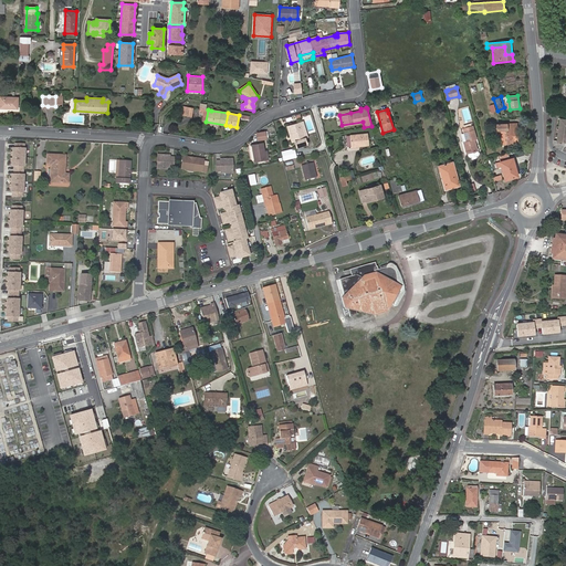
[(300,123),(290,126),(294,140),(296,147),(306,144),(305,137),(300,123)]
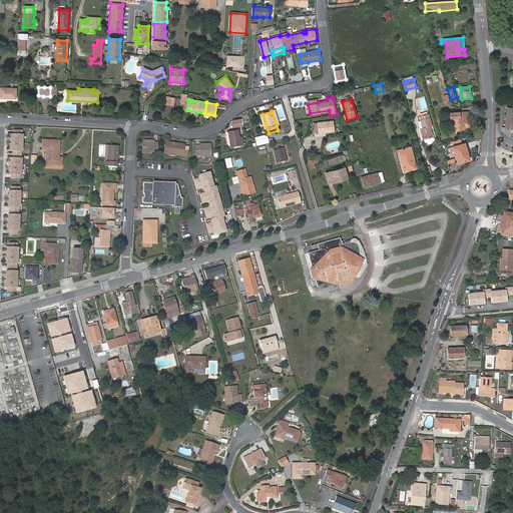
[(455,130),(469,130),(468,112),(450,112),(451,122),(455,122),(455,130)]
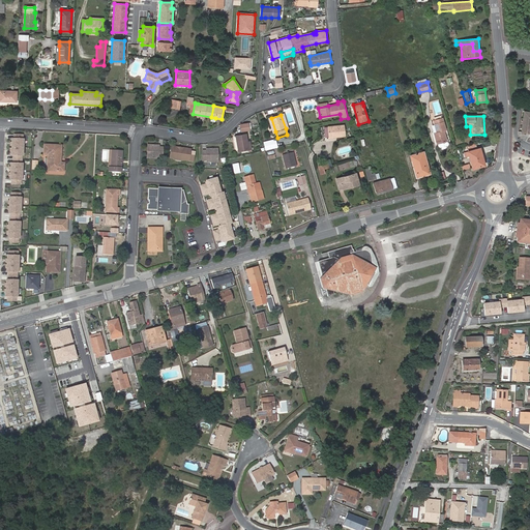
[(446,129),(443,121),(434,124),(435,125),(432,126),(437,144),(438,144),(438,146),(440,147),(441,147),(441,148),(443,149),(445,148),(446,147),(445,146),(447,146),(448,144),(444,130),(446,129)]
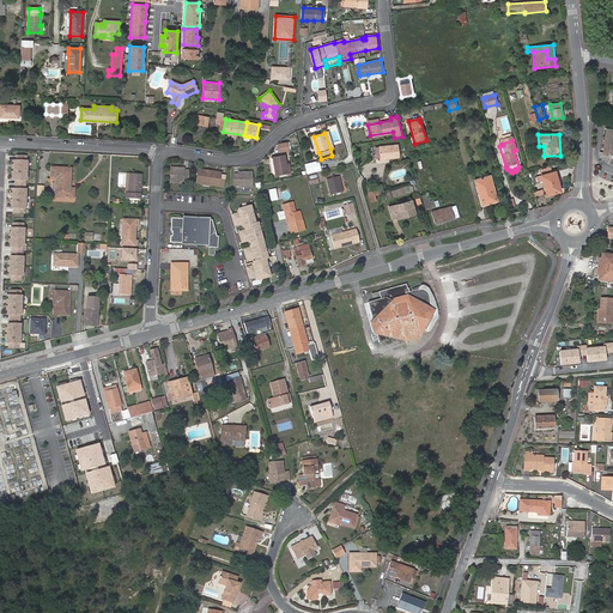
[(398,145),(380,147),(381,158),(381,159),(388,158),(399,157),(398,145)]
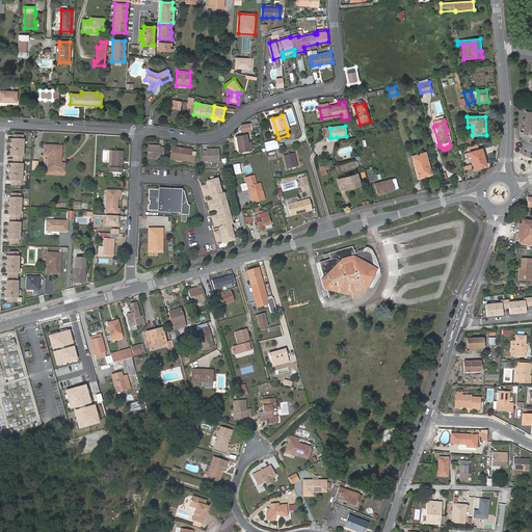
[(23,148),(24,139),(23,139),(23,135),(15,135),(15,139),(12,139),(11,148),(23,148)]
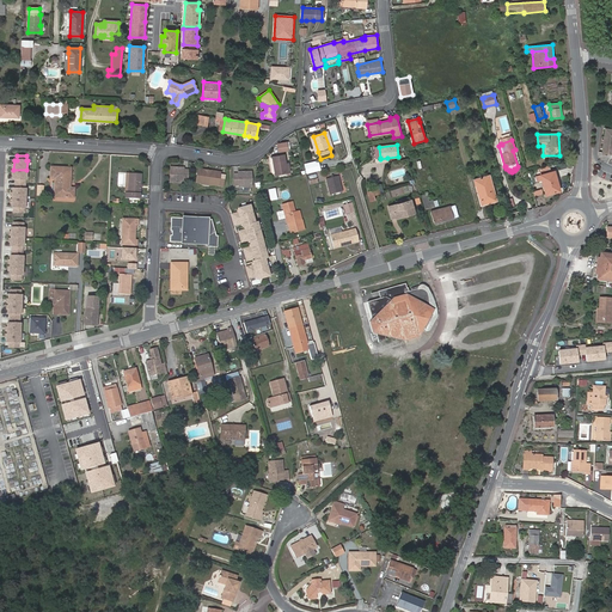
[(287,172),(286,164),(285,155),(273,157),(275,175),(287,172)]
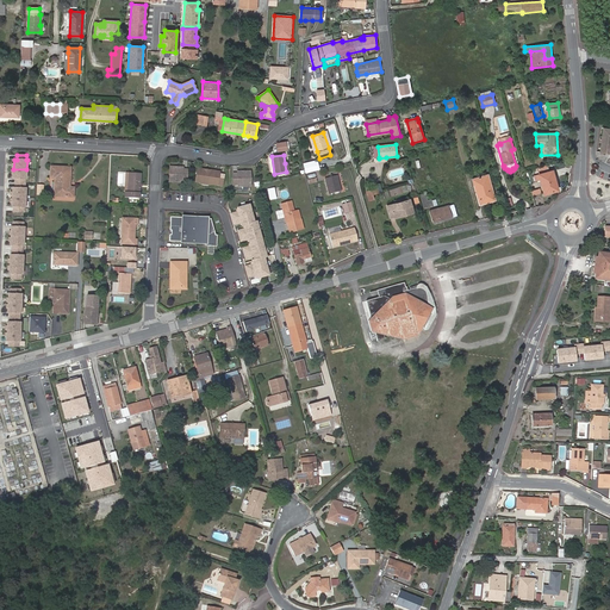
[(304,163),(306,173),(319,170),(317,161),(304,163)]
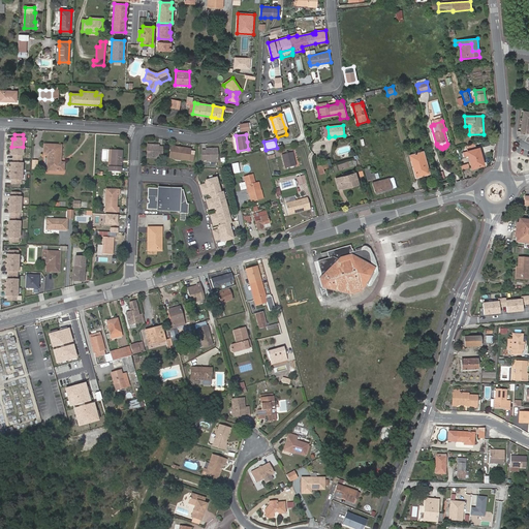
[(64,170),(64,162),(60,162),(61,145),(44,144),(43,154),(49,154),(48,170),(64,170)]
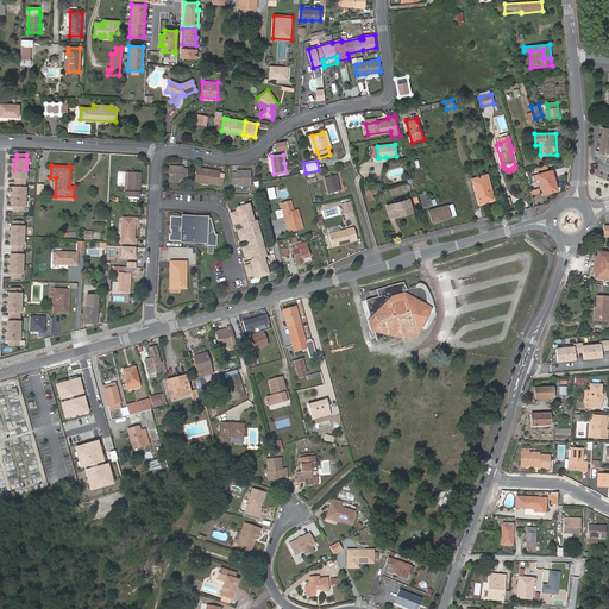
[(183,167),(170,167),(169,181),(182,182),(182,180),(183,169),(183,167)]
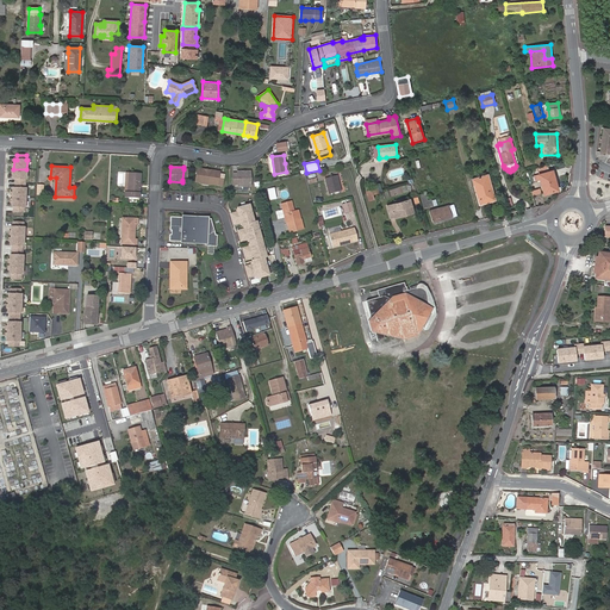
[(204,169),(198,168),(195,180),(199,181),(200,180),(210,181),(211,182),(222,185),(222,182),(218,182),(219,174),(219,172),(210,169),(209,170),(205,169),(204,169)]
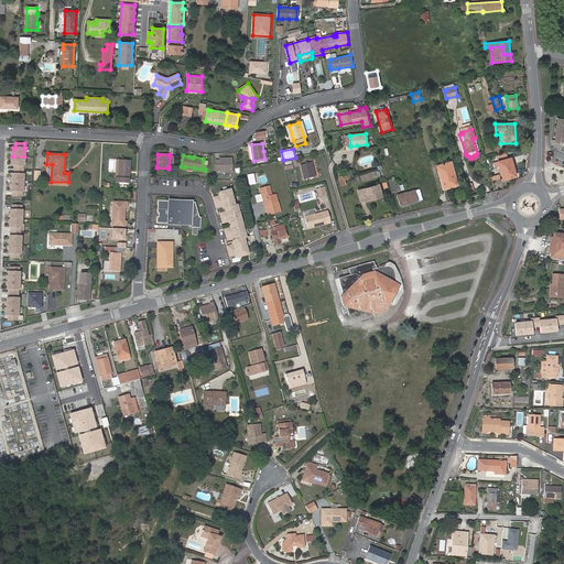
[(24,165),(24,156),(12,156),(12,161),(12,164),(14,164),(14,169),(23,170),(23,165),(24,165)]
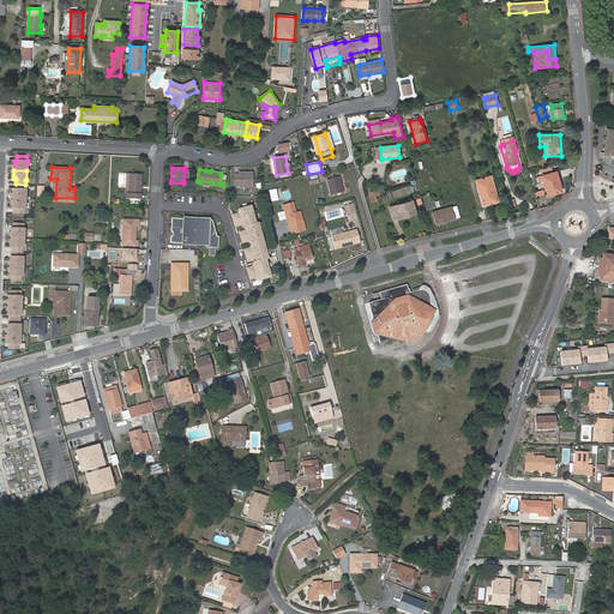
[(557,172),(542,176),(548,196),(561,191),(557,172)]
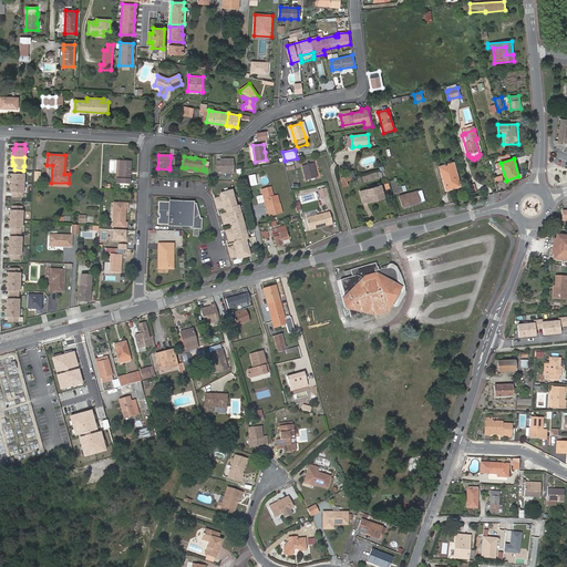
[(119,178),(116,178),(116,183),(130,184),(131,161),(120,161),(119,178)]
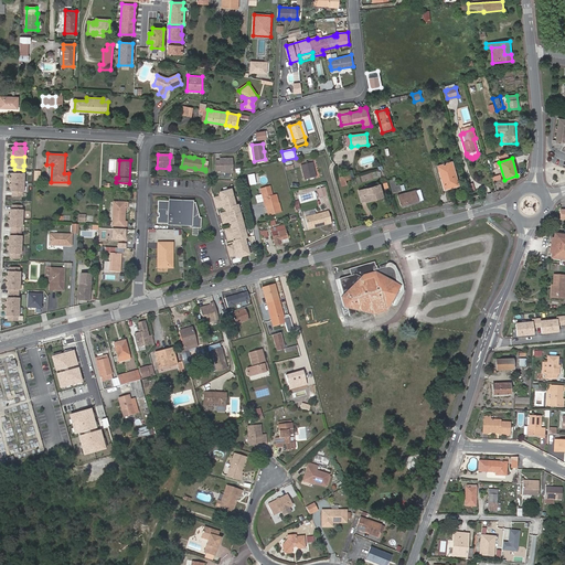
[(232,160),(221,160),(221,171),(221,173),(232,173),(232,160)]
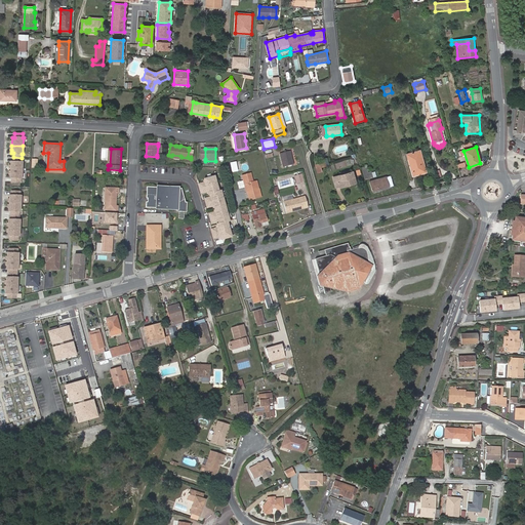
[(283,166),(293,164),(290,151),(280,153),(283,166)]
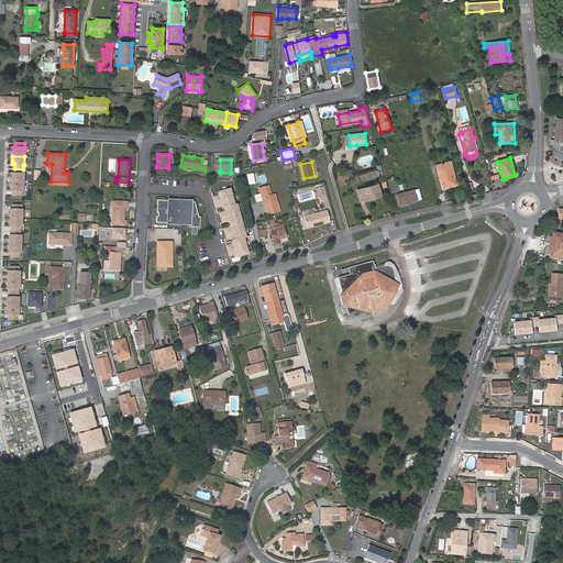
[(443,188),(456,185),(450,162),(437,165),(443,188)]
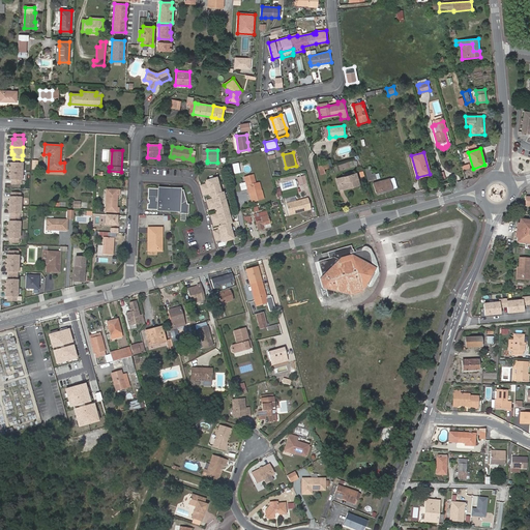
[(22,172),(23,164),(22,164),(22,159),(13,158),(13,164),(11,164),(10,171),(22,172)]
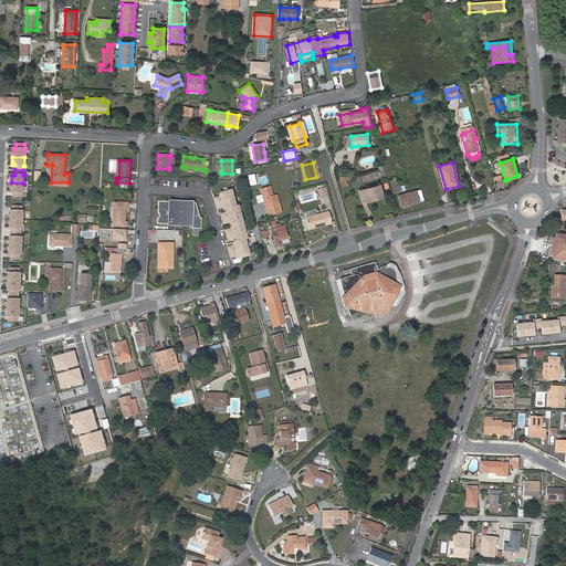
[(371,173),(359,178),(362,184),(374,178),(371,173)]
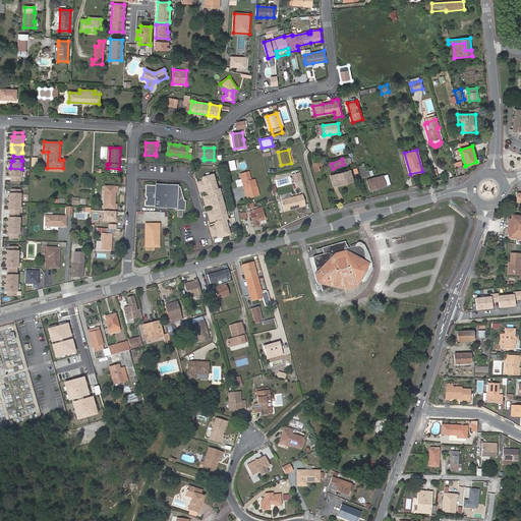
[(324,164),(323,161),(313,163),(315,171),(319,170),(317,166),(324,164)]
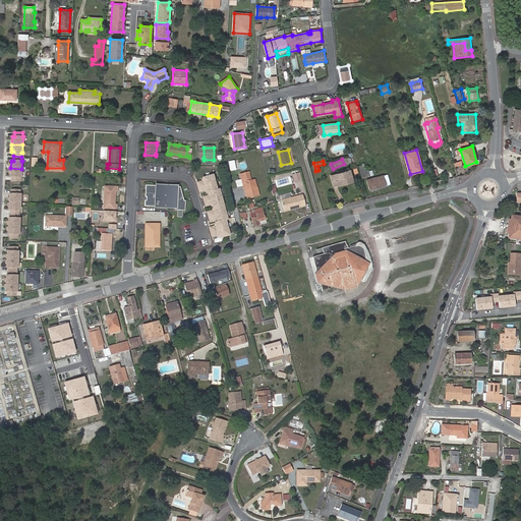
[(363,165),(358,166),(362,178),(373,175),(372,170),(368,171),(368,170),(365,171),(363,165)]
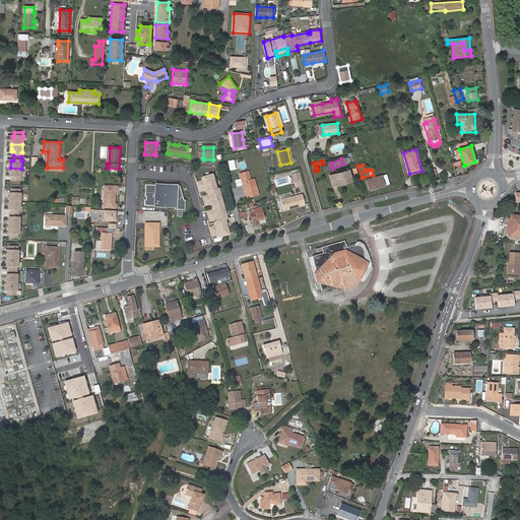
[(21,176),(21,169),(10,168),(10,174),(10,176),(12,176),(12,180),(20,181),(20,176),(21,176)]
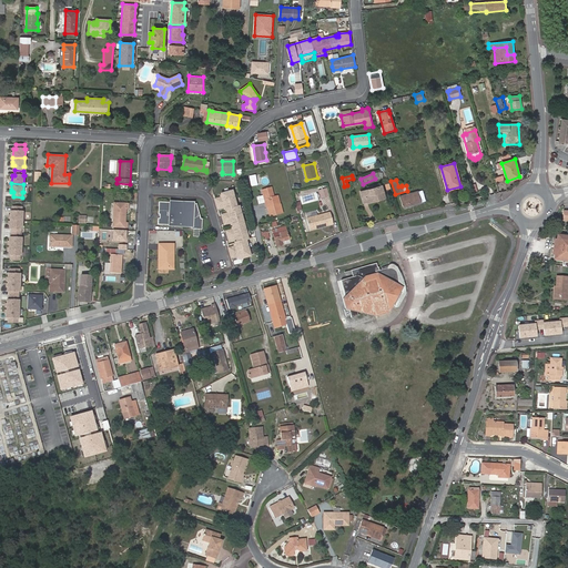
[(378,198),(379,200),(385,198),(382,185),(361,192),(361,194),(365,193),(367,201),(378,198)]
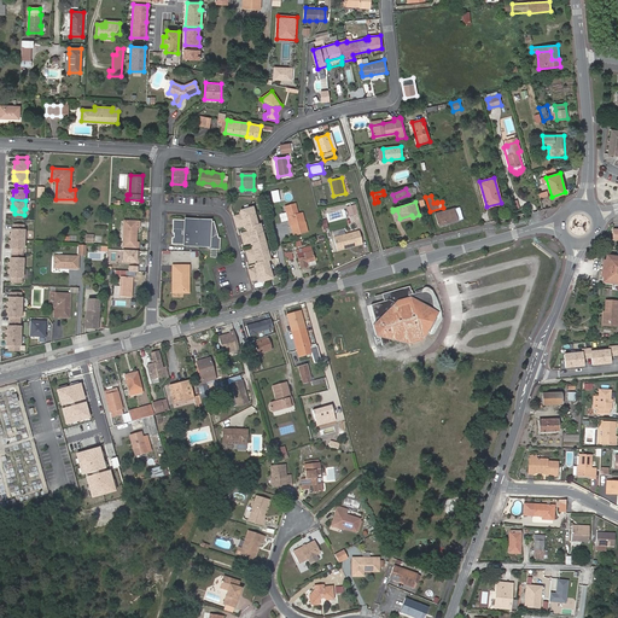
[(295,204),(285,207),(291,226),(292,225),(295,235),(307,232),(302,213),(298,214),(295,204)]
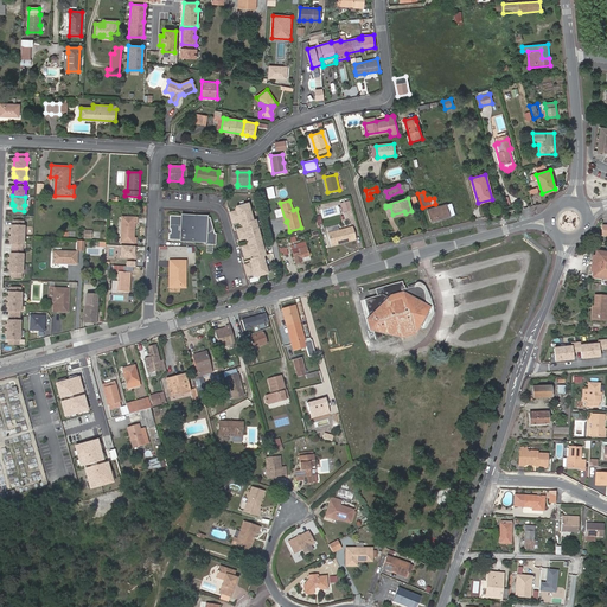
[(342,212),(351,211),(351,200),(340,202),(342,212)]
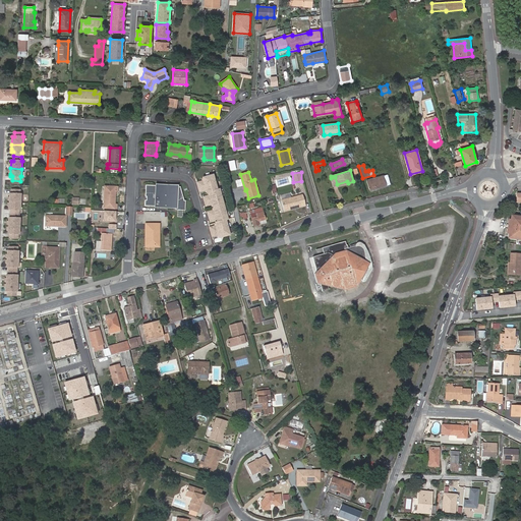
[(213,174),(203,177),(204,180),(196,181),(198,186),(215,181),(213,174)]
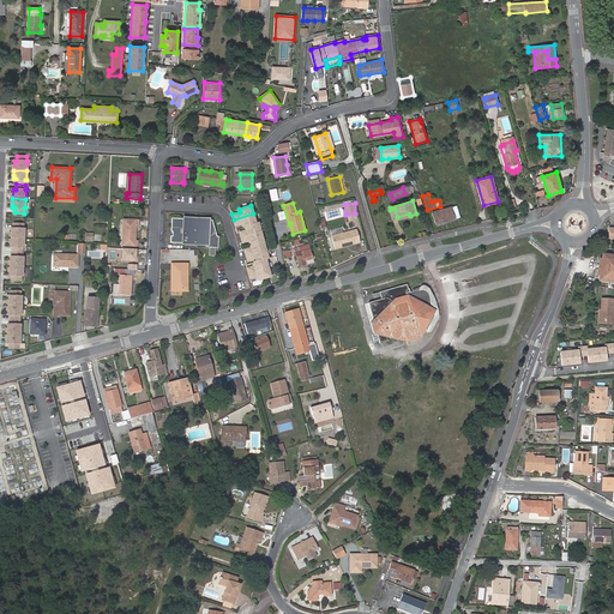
[(452,208),(451,206),(433,211),(435,223),(459,217),(457,206),(452,208)]
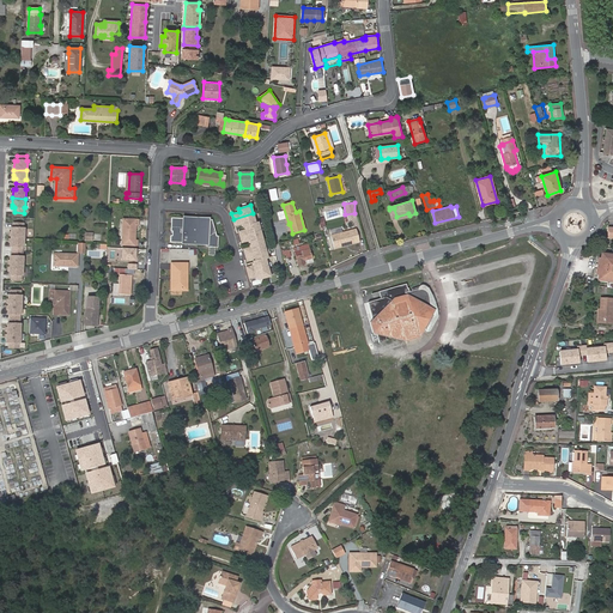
[(255,223),(253,213),(234,219),(235,224),(242,223),(243,226),(246,225),(255,223)]
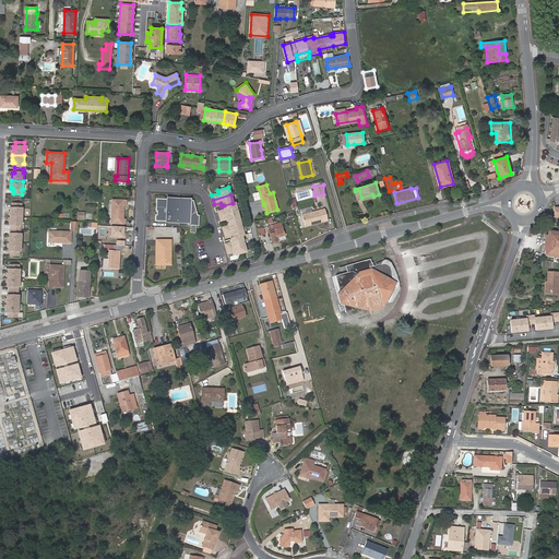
[(156,215),(156,221),(189,223),(189,225),(200,226),(200,215),(199,215),(194,200),(191,201),(191,200),(176,200),(177,202),(173,202),(173,199),(157,199),(157,211),(158,211),(158,215),(156,215)]
